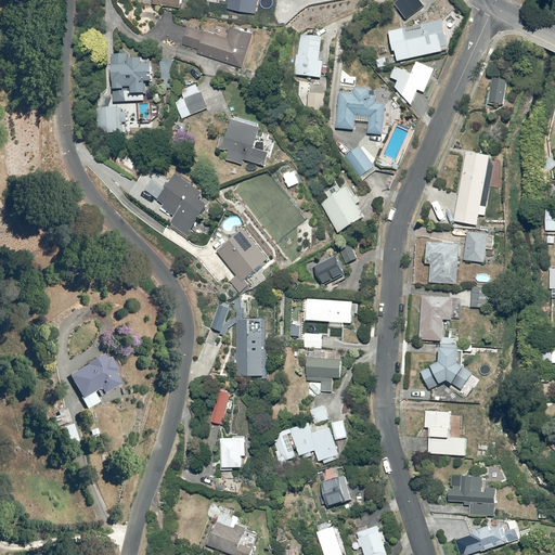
[(261,0),(231,0),(231,9),(261,11),(261,0)]
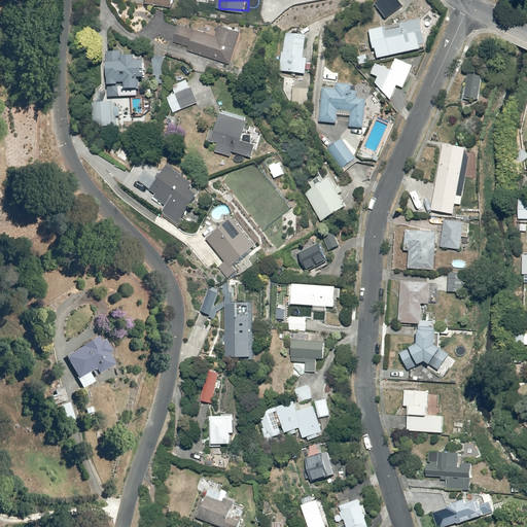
[(422,19),(370,30),(374,49),(377,48),(379,59),(428,48),(422,19)]
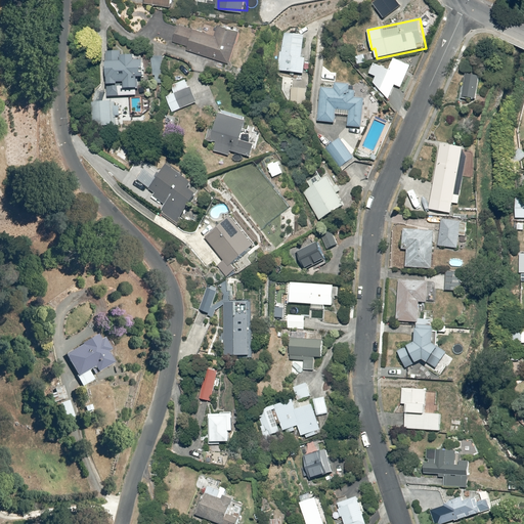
[(189,46),(188,49),(230,62),(241,30),(219,23),(215,34),(180,23),(174,41),(189,46)]
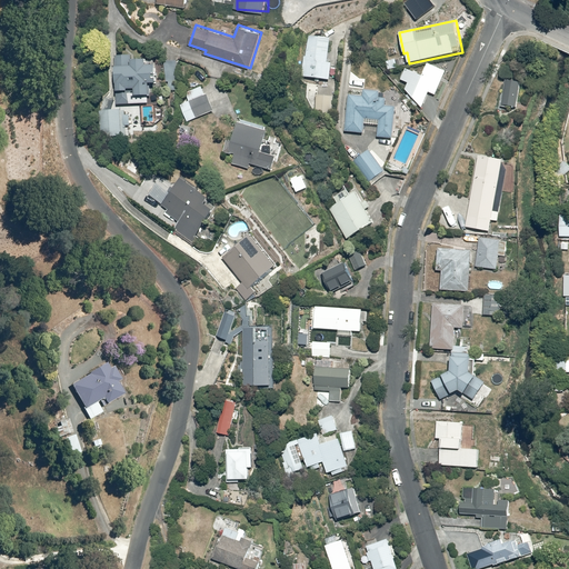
[(331,37),(309,36),(308,56),(305,56),(303,69),(305,70),(305,77),(332,79),(333,63),(329,62),(331,37)]
